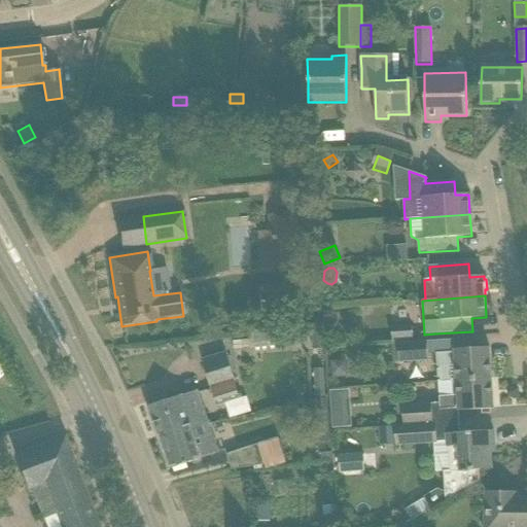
[(324,348),(323,324),(281,326),(282,339),(311,337),(312,349),(324,348)]
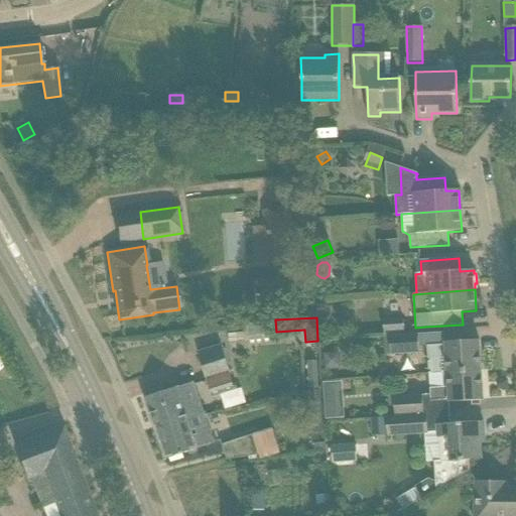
[(403,335),(403,318),(383,319),(384,336),(403,335)]
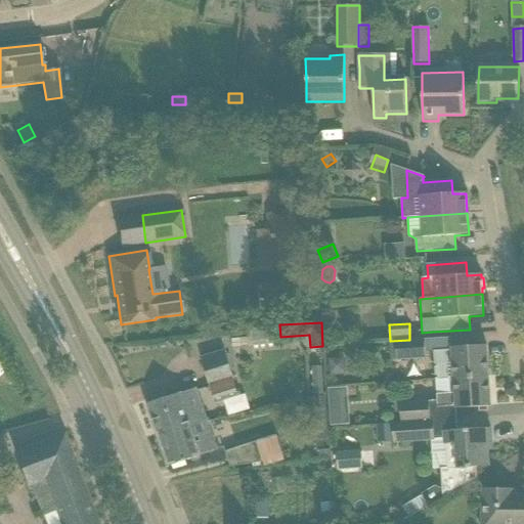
[(396,343),(397,361),(427,358),(426,340),(396,343)]
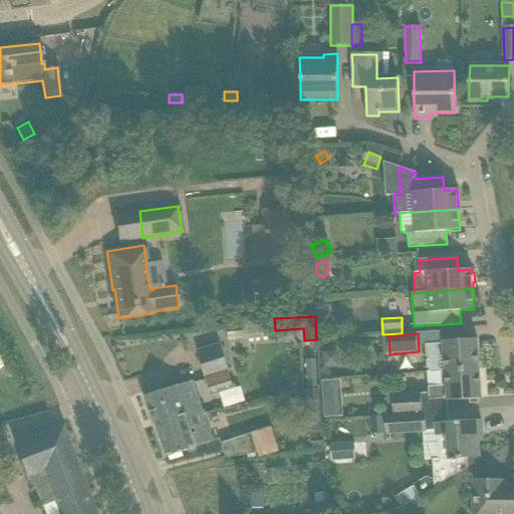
[(447,372),(479,370),(477,339),(445,341),(445,345),(427,346),(427,358),(429,358),(429,359),(426,360),(427,368),(429,369),(430,372),(447,372)]
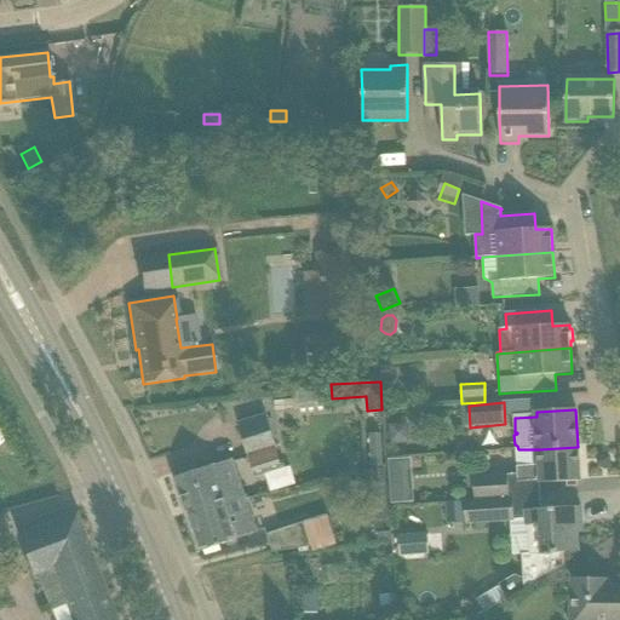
[(281,466),(267,415),(236,424),(252,475),(281,466)]
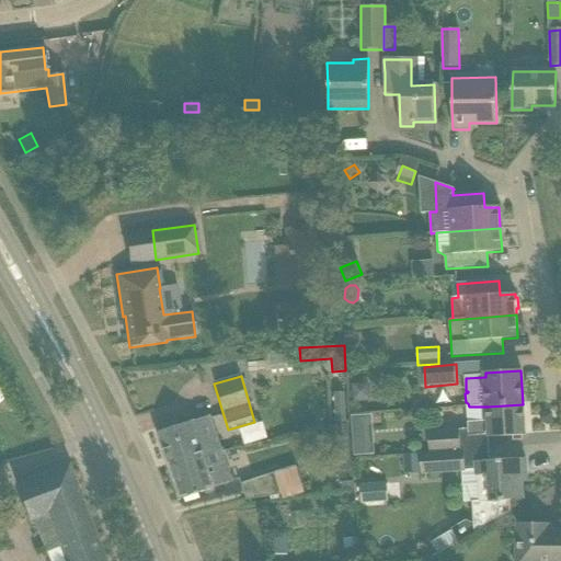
[(367,384),(353,384),(354,401),(368,400),(367,384)]
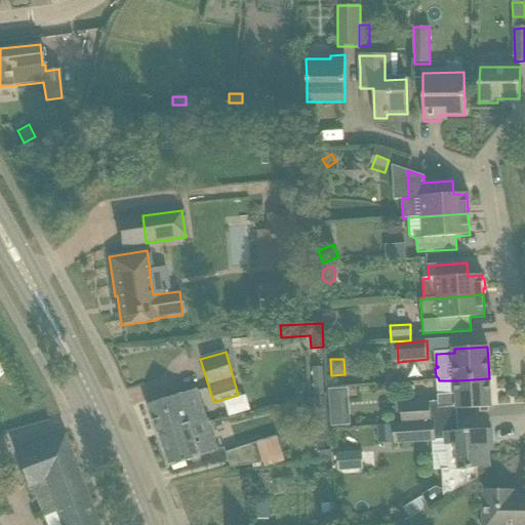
[(489,378),(456,380),(456,395),(438,396),(439,408),(458,407),(458,410),(491,408),(489,378)]
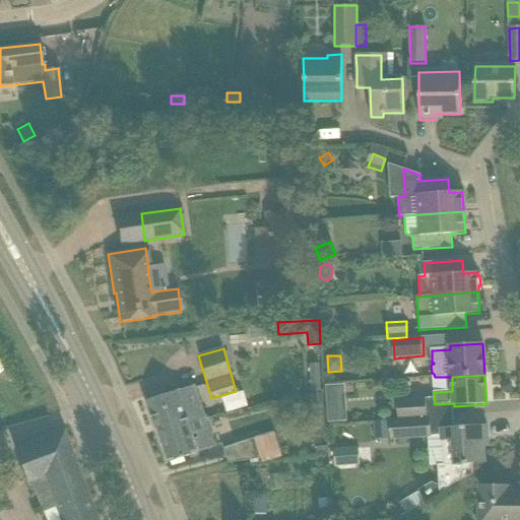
[(145,401),(155,430),(189,418),(186,409),(200,404),(194,385),(167,394),(165,390),(147,395),(149,400),(145,401)]
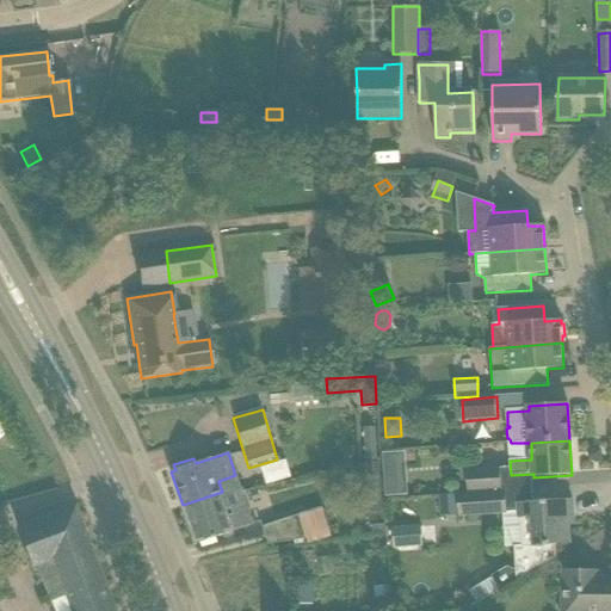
[(264,486),(291,476),(285,458),(258,467),(264,486)]
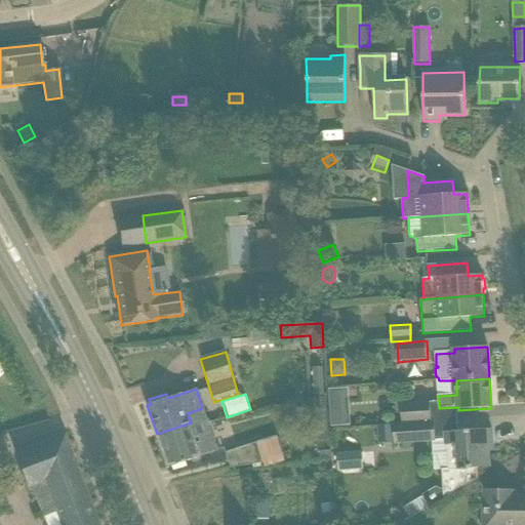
[(303,400),(306,443),(328,441),(325,398),(303,400)]
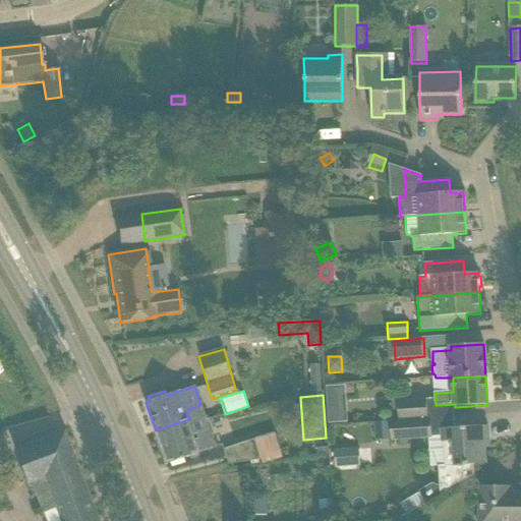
[(399,403),(400,421),(428,419),(427,401),(399,403)]
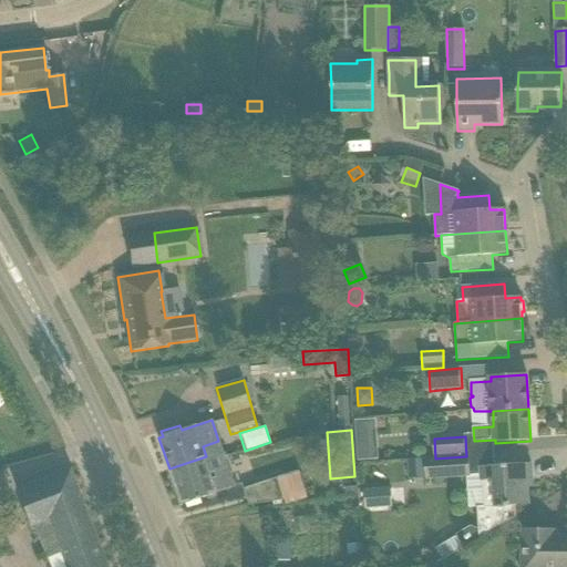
[(206,456),(169,468),(182,505),(233,488),(222,459),(224,457),(218,441),(203,446),(206,456)]
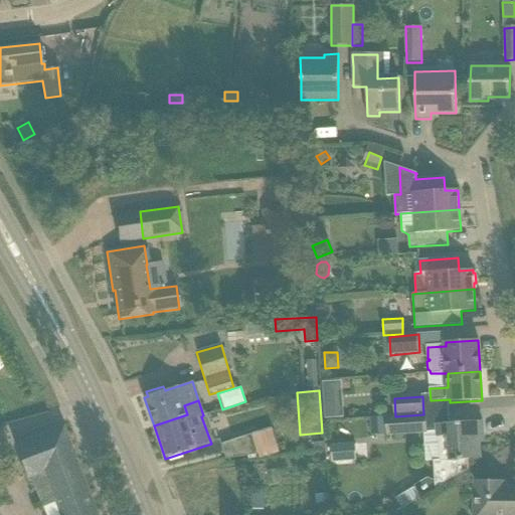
[(340,400),(324,401),(325,418),(341,417),(340,400)]
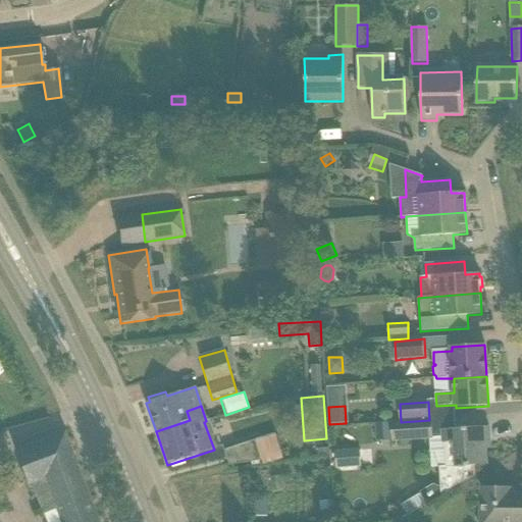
[(429,420),(401,422),(392,422),(393,441),(433,438),(432,420),(429,420)]
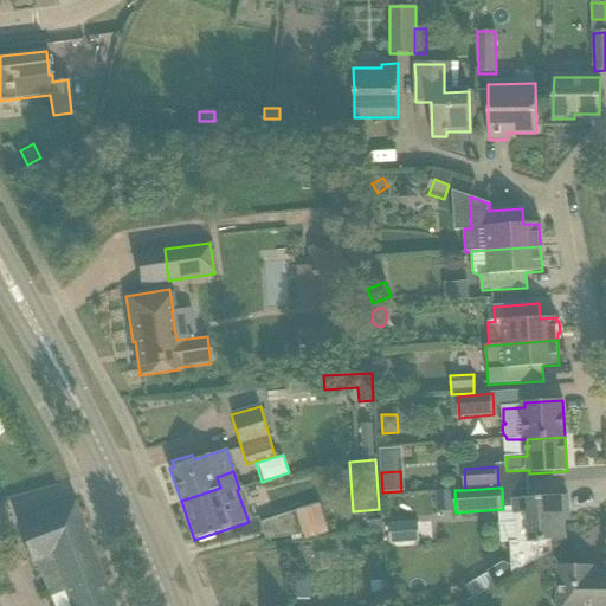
[(503,509),(497,509),(501,542),(510,542),(513,577),(552,553),(550,541),(565,540),(562,511),(568,510),(567,496),(514,500),(514,508),(503,509)]
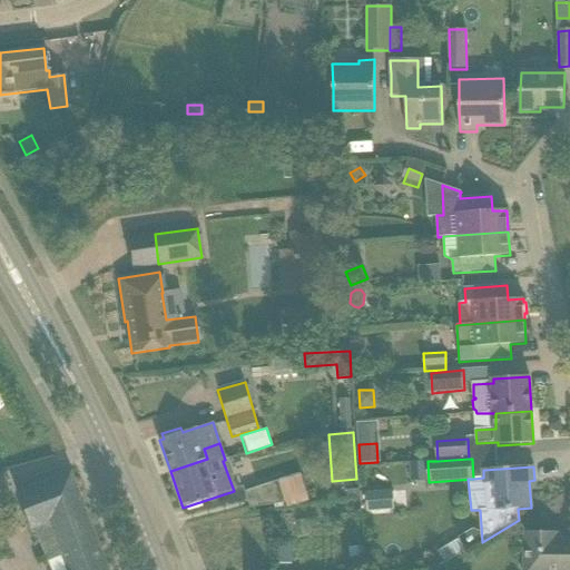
[(33,528),(41,549),(72,537),(71,534),(89,527),(69,472),(16,493),(29,530),(33,528)]
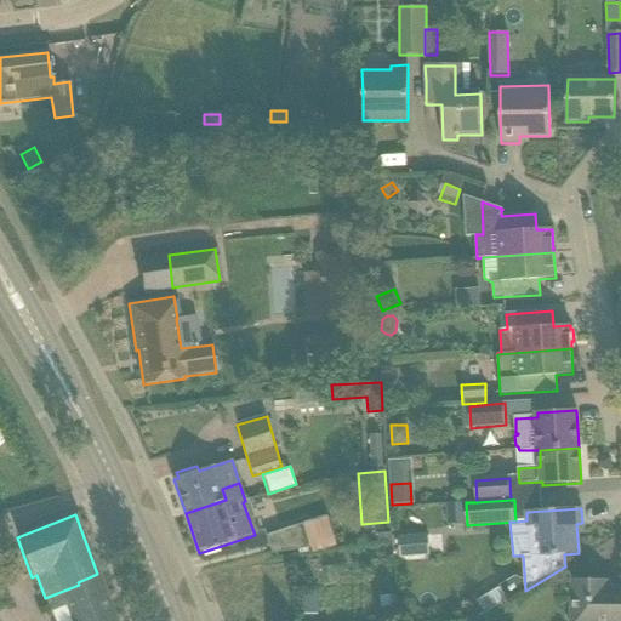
[(336,546),(329,518),(305,525),(305,524),(267,536),(272,553),(312,548),(313,553),(336,546)]
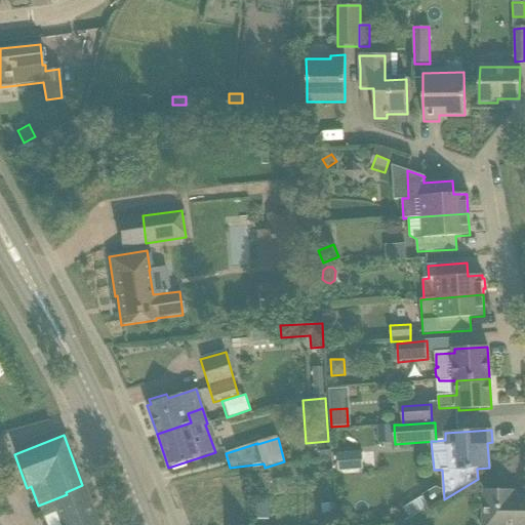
[(352,452),(336,453),(338,471),(353,470),(352,452)]
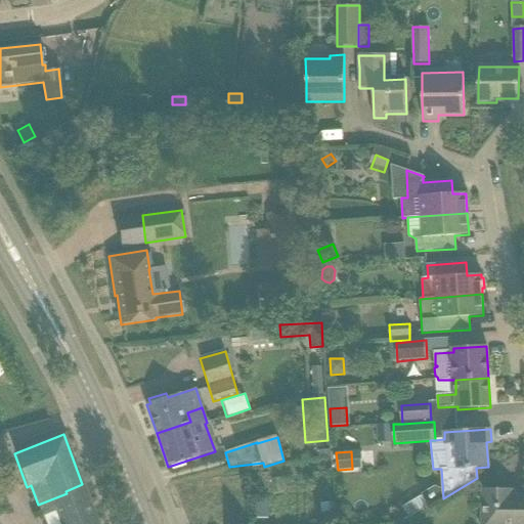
[(67,493),(38,505),(43,517),(54,513),(58,523),(96,523),(82,484),(66,491),(67,493)]
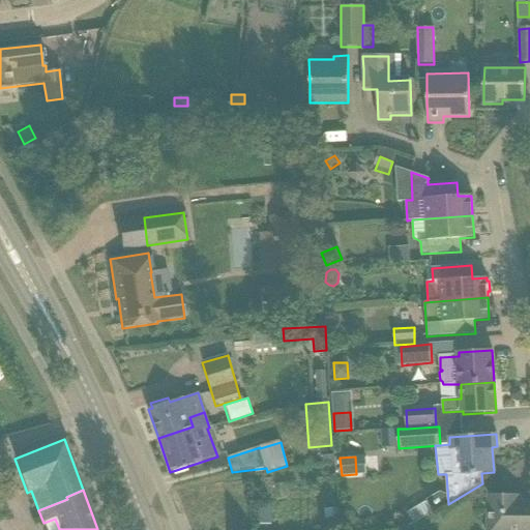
[(529,529),(529,501),(521,501),(521,495),(488,495),(488,516),(487,529),(529,529)]
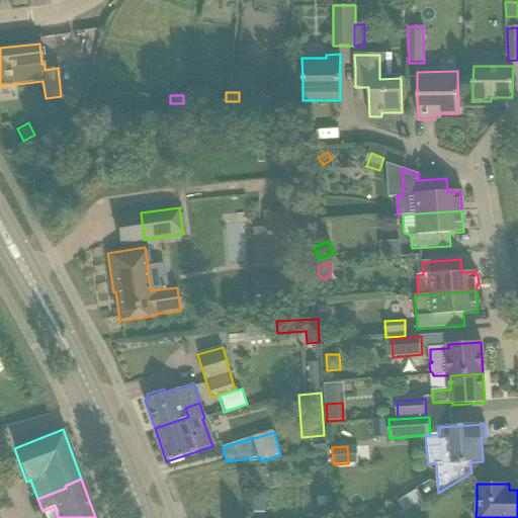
[(404,511),(423,500),(417,490),(398,501),(404,511)]
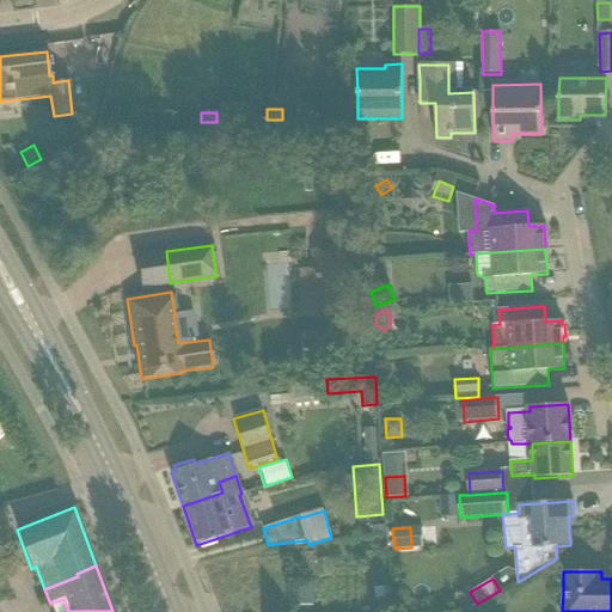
[(390,586),(374,587),(375,599),(385,598),(385,594),(391,594),(390,586)]
